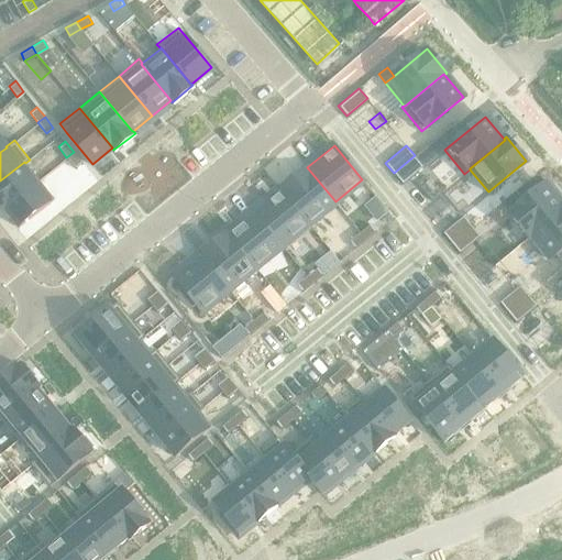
[(74,152),(66,157),(75,167),(81,162),(74,152)]
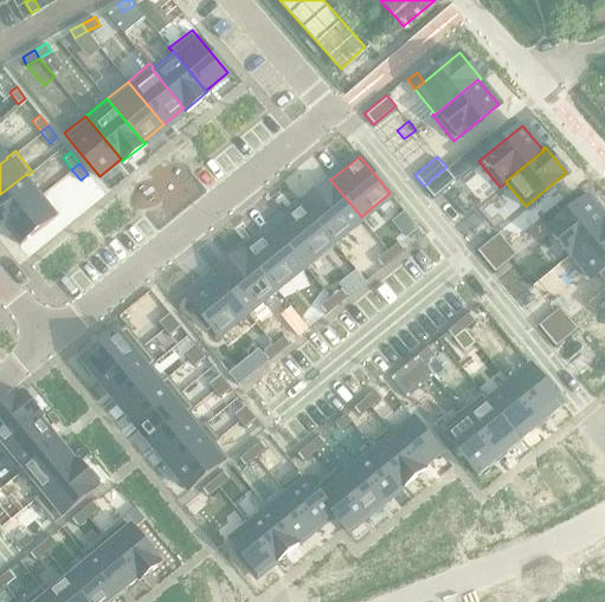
[(446,167),(424,186),(432,196),(455,177),(446,167)]
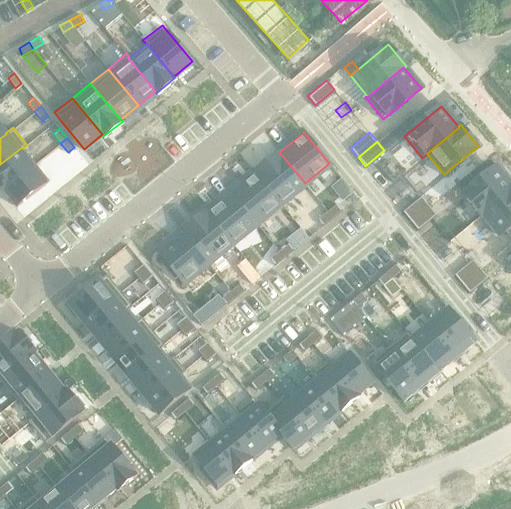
[(0,188),(2,190),(3,189),(3,188),(35,163),(23,148),(22,147),(0,164),(0,188)]
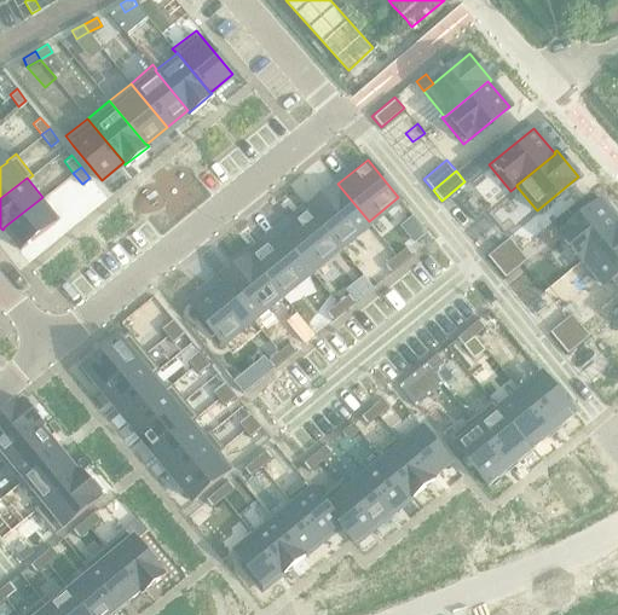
[(336,180),(305,206),(307,208),(309,208),(339,245),(369,221),(338,184),(339,183),(336,180)]
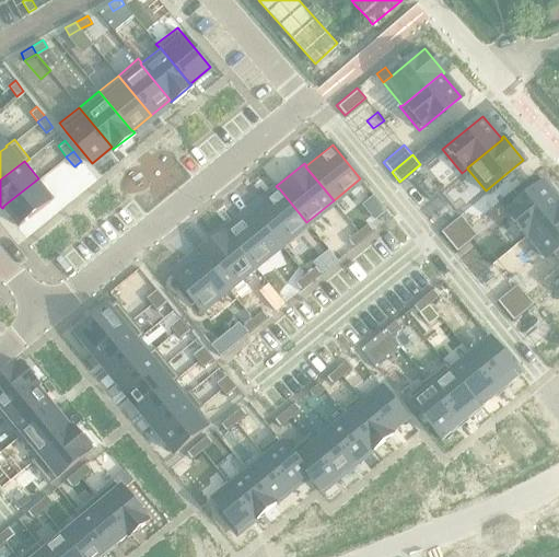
[(485,189),(458,211),(459,213),(461,213),(468,223),(520,182),(511,170),(486,190),(485,189)]
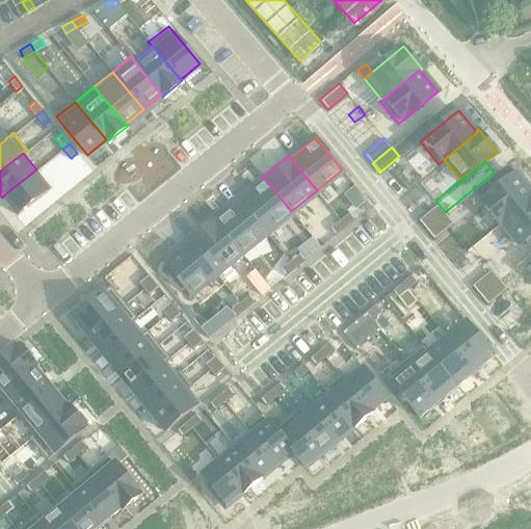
[(36,169),(3,195),(3,196),(17,213),(50,187),(36,169)]
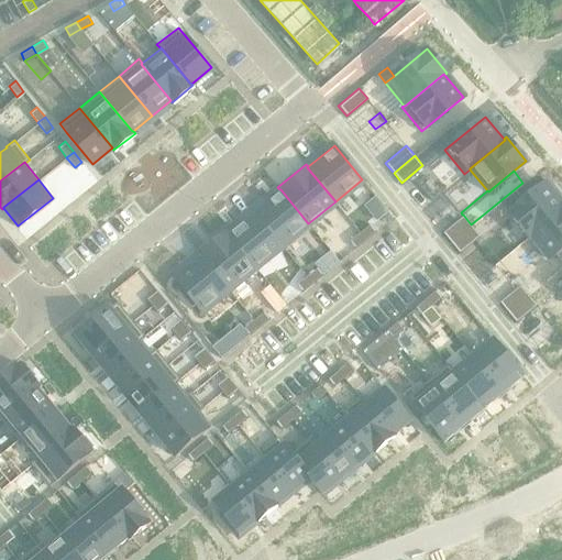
[(561,202),(546,183),(508,213),(528,238),(530,235),(529,234),(561,207),(561,202)]
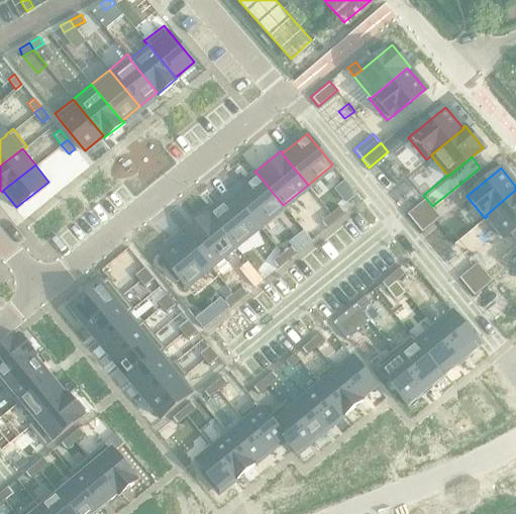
[(256,174),(232,194),(259,225),(283,205),(258,174),(256,174)]
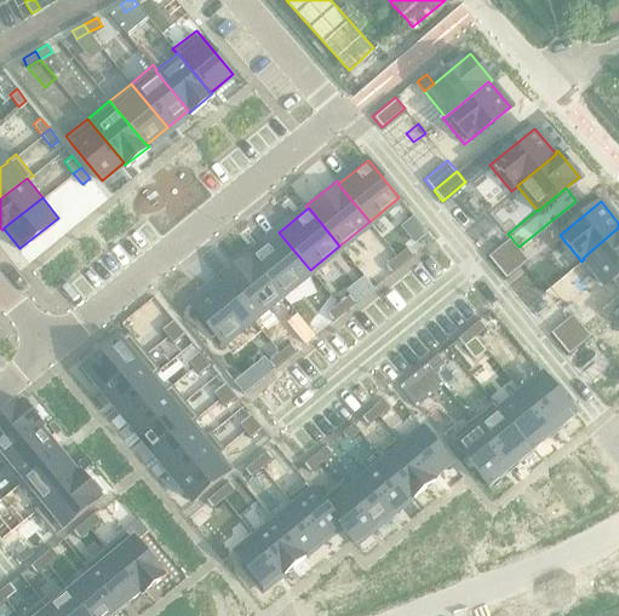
[(618,228),(583,258),(584,259),(605,285),(618,271),(618,228)]
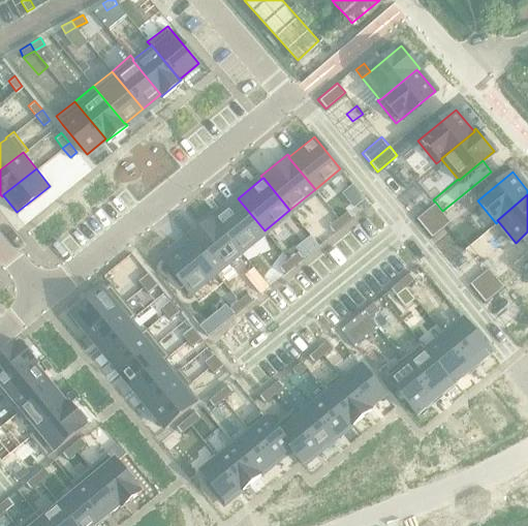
[(214,218),(213,219),(240,251),(265,230),(238,198),(214,218)]
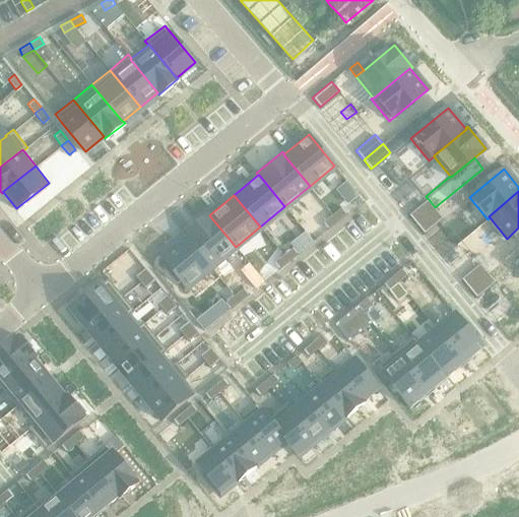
[(427,198),(408,214),(415,223),(435,207),(428,198),(427,198)]
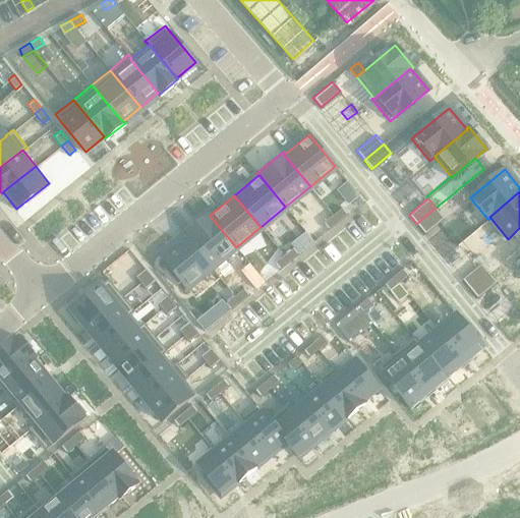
[(332,214),(322,202),(311,210),(323,222),(332,214)]
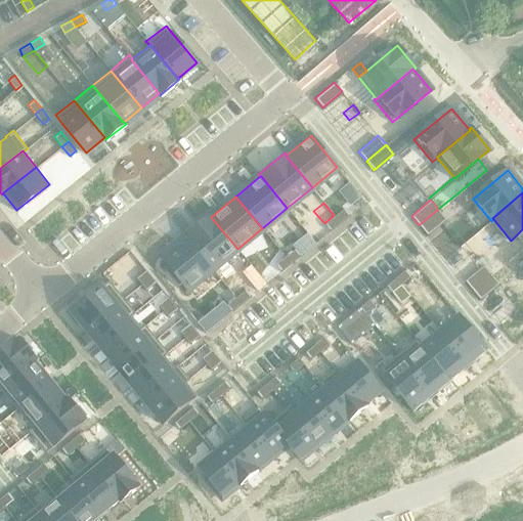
[(344,207),(334,215),(340,221),(349,214),(344,207)]
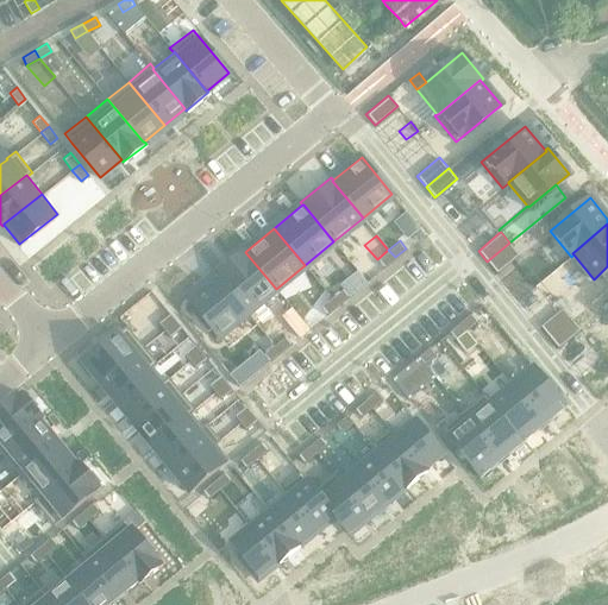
[(509,243),(487,262),(496,272),(519,253),(509,243)]
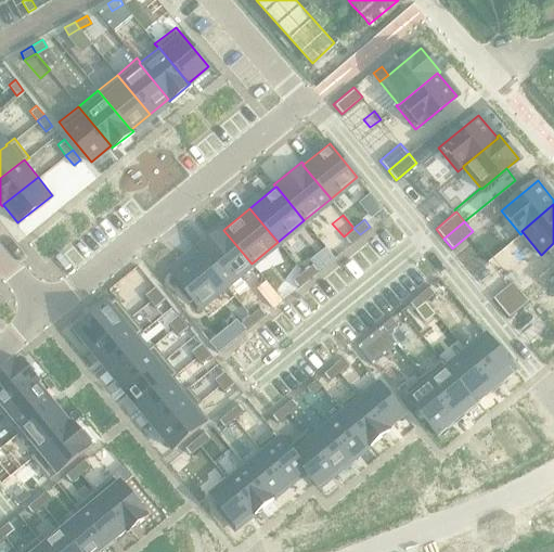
[(222,227),(195,249),(196,252),(197,251),(226,285),(252,264),(223,230),(224,229),(222,227)]
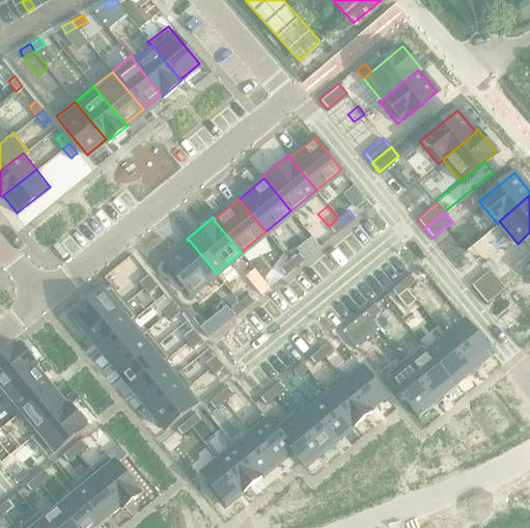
[(338,218),(329,226),(334,232),(344,224),(338,218)]
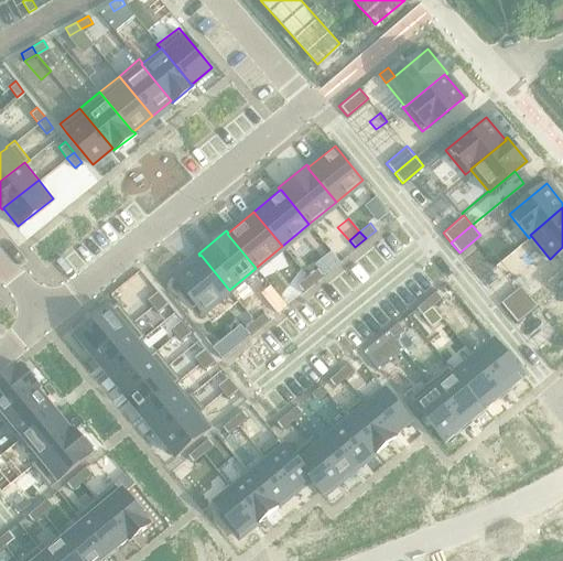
[(329,250),(314,263),(317,267),(323,273),(338,260),(329,250)]
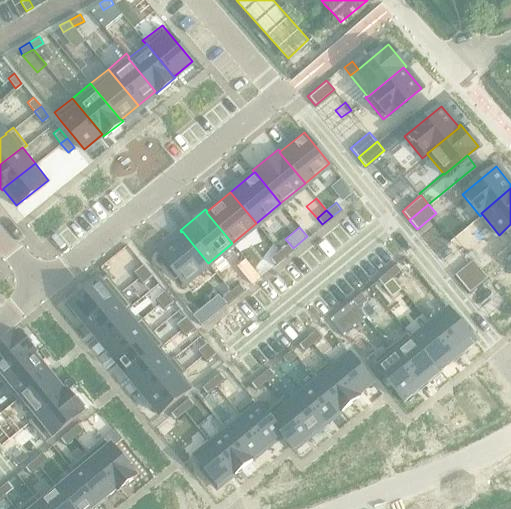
[(181,232),(157,252),(164,260),(161,262),(173,278),(176,275),(183,283),(208,263),(182,231),(181,232)]
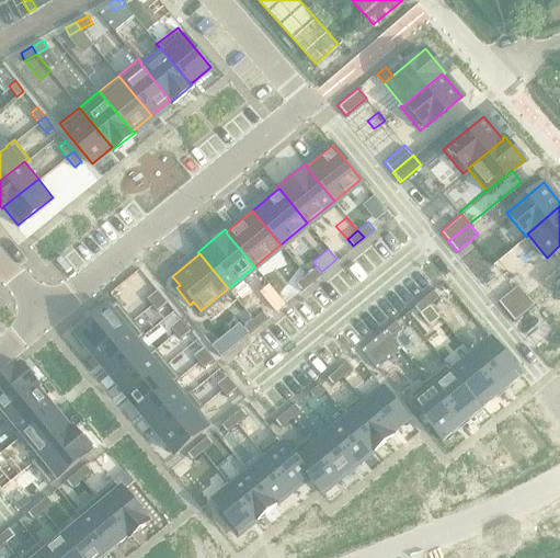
[(316,265),(305,274),(310,281),(321,272),(316,265)]
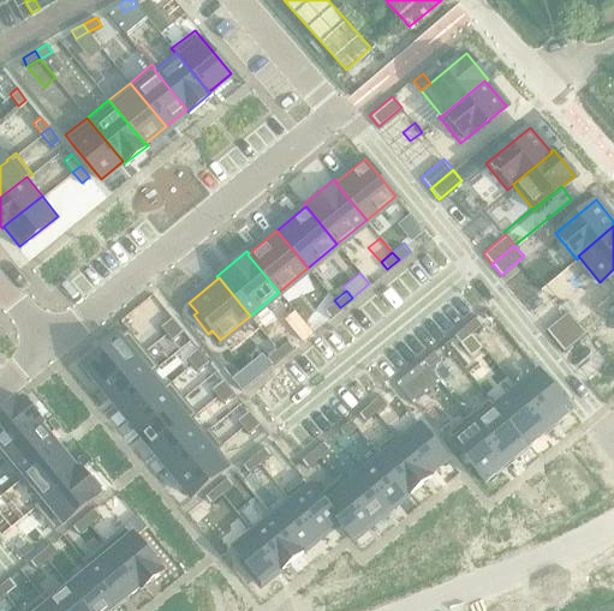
[(334,300),(323,310),(329,317),(340,307),(334,300)]
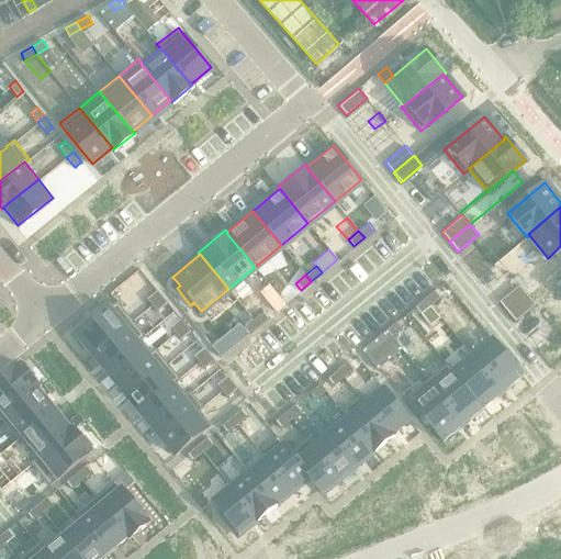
[(518,283),(497,300),(506,311),(527,293),(518,283)]
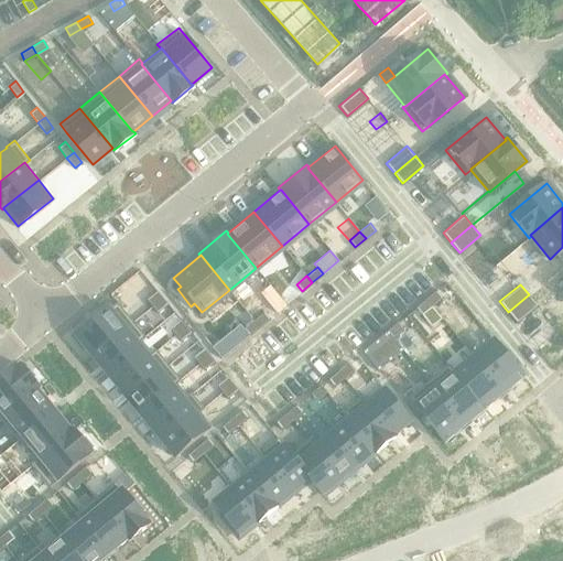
[(436,289),(425,298),(431,305),(442,297),(436,289)]
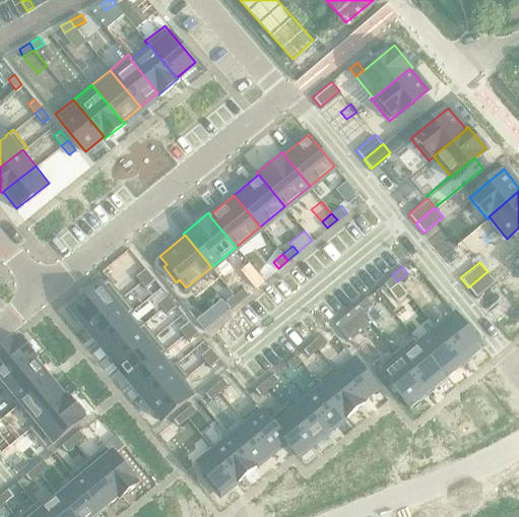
[(144,267),(135,275),(140,281),(149,273),(144,267)]
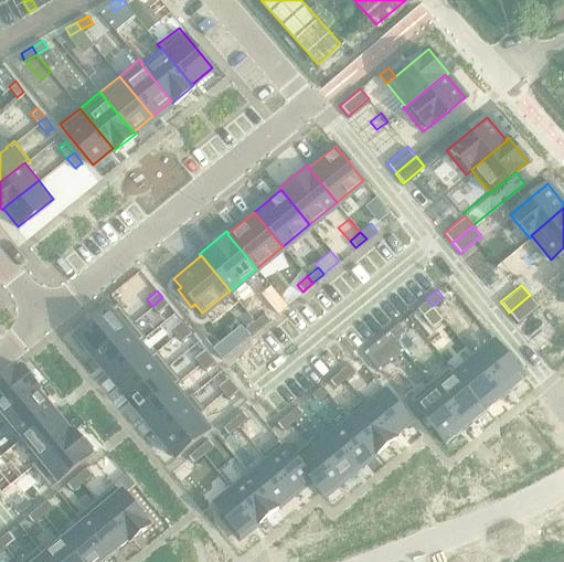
[(278,295),(269,303),(277,313),(286,305),(278,295)]
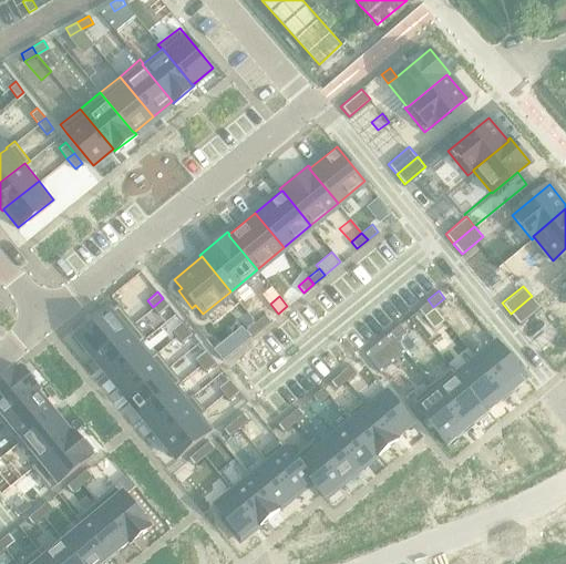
[(532,296),(511,314),(518,324),(527,317),(539,306),(532,296)]
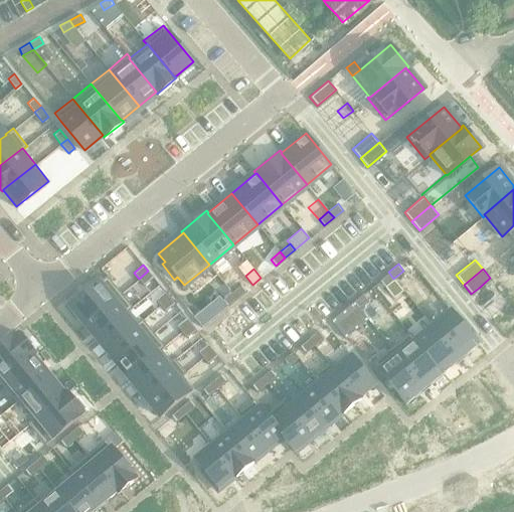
[(148,271),(139,279),(144,285),(153,277),(148,271)]
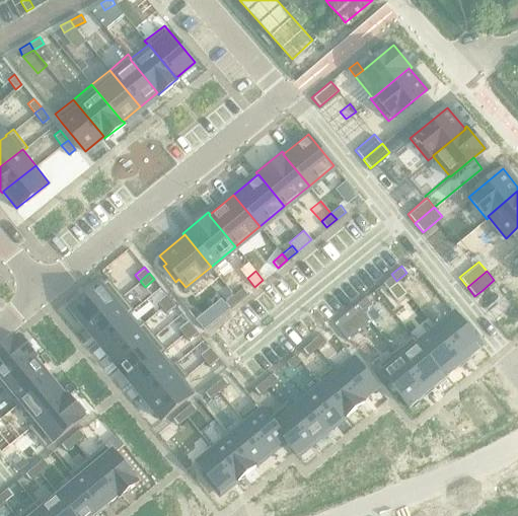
[(391,274),(382,282),(387,288),(396,281),(391,274)]
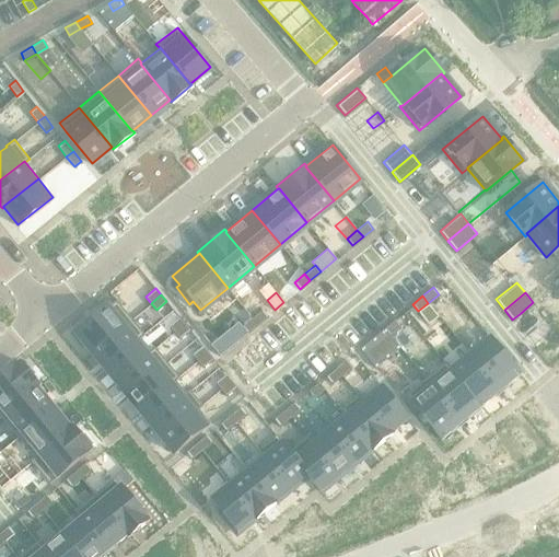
[(116,300),(76,333),(91,352),(131,318),(116,300)]
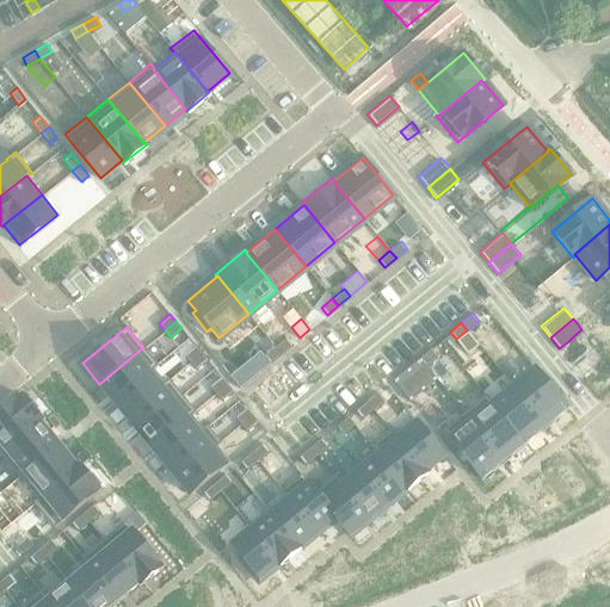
[(581,329),(568,341),(592,370),(605,359),(581,329)]
